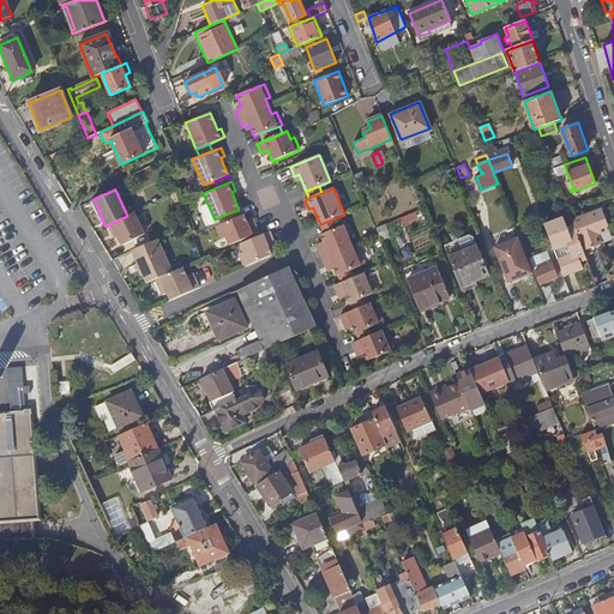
[(575,226),(579,240),(582,240),(585,250),(602,244),(599,234),(609,229),(602,208),(572,220),(575,226)]
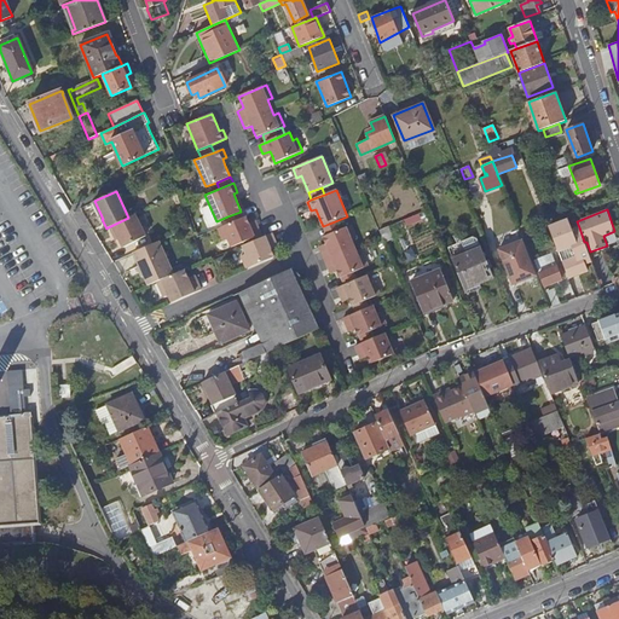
[(241,212),(227,217),(230,223),(243,217),(241,212)]
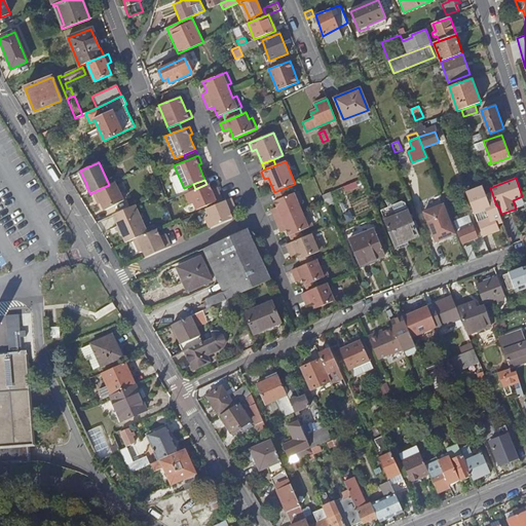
[(109,185),(91,193),(97,201),(99,200),(101,204),(104,211),(123,200),(114,183),(109,185)]
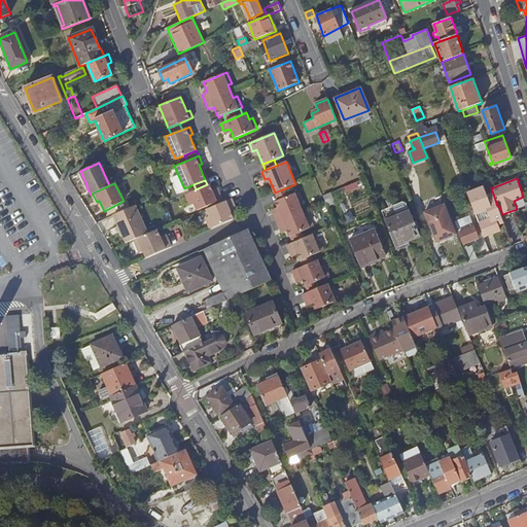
[(196,189),(185,194),(190,205),(194,203),(197,210),(211,204),(222,199),(219,191),(213,194),(212,189),(209,183),(207,184),(196,189)]
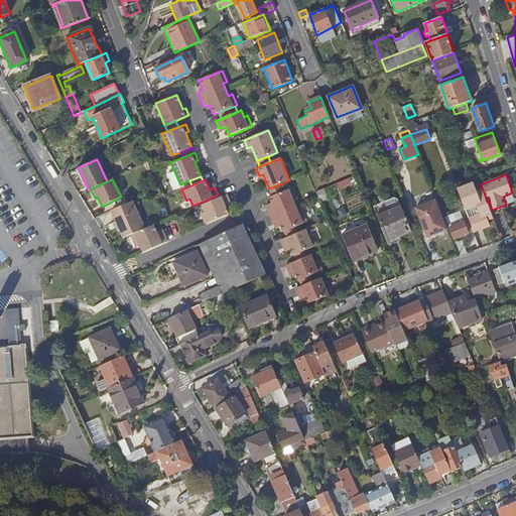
[(279,184),(269,188),(272,197),(282,191),(279,184)]
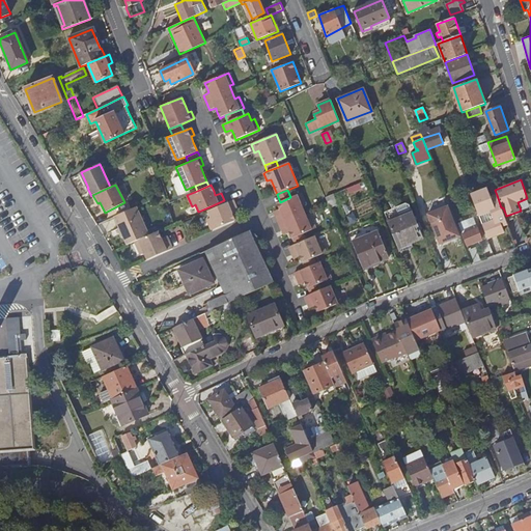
[(482,225),(487,239),(503,231),(501,227),(500,222),(506,220),(501,207),(497,195),(491,198),(487,190),(471,196),(478,216),(490,212),(493,221),(482,225)]
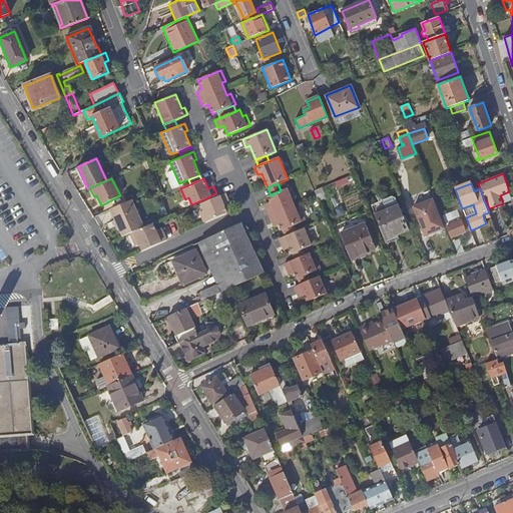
[(272,206),(267,208),(273,222),(278,220),(280,224),(283,230),(294,225),(305,220),(301,210),(297,211),(292,199),(296,197),(291,186),(281,190),(271,195),(268,196),(271,202),(272,206)]
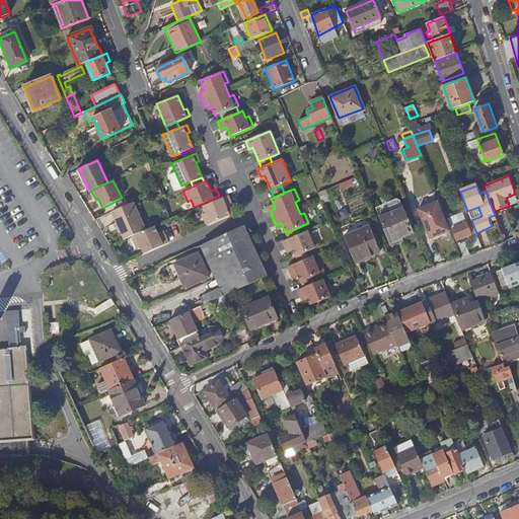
[(206,213),(202,214),(206,225),(229,215),(227,211),(225,205),(231,203),(227,195),(220,199),(209,203),(203,206),(206,213)]
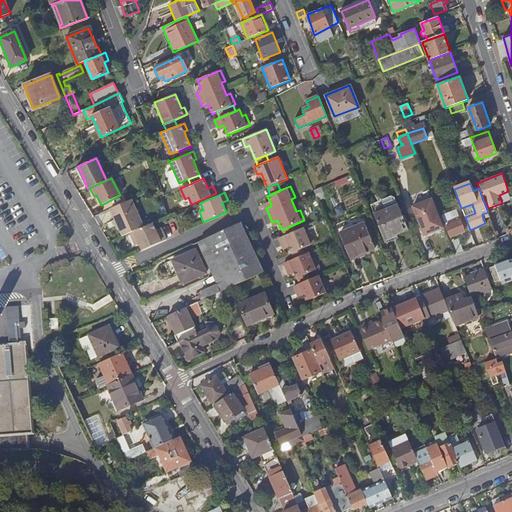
[(382,201),(385,209),(397,204),(394,198),(391,197),(382,201)]
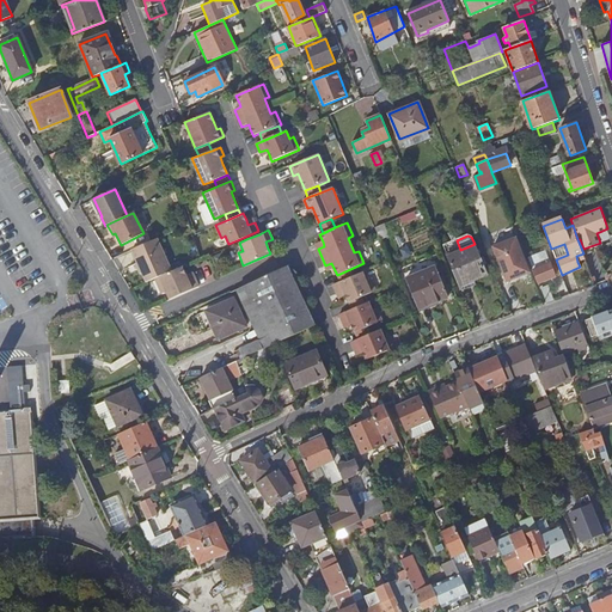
[(516,237),(502,244),(494,248),(500,262),(502,261),(505,267),(502,267),(508,282),(515,279),(531,273),(516,237)]
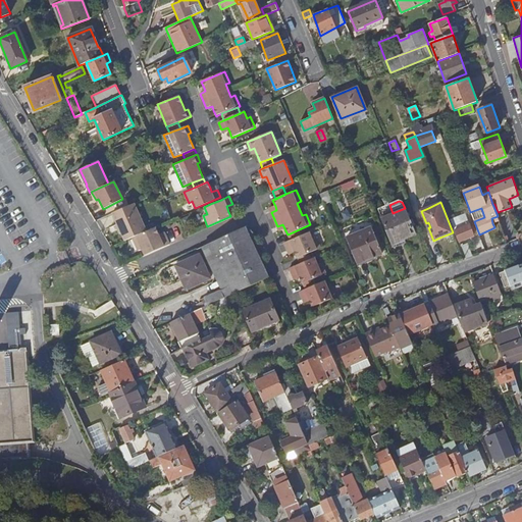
[(132,239),(146,231),(135,204),(111,214),(116,225),(115,225),(118,235),(120,233),(123,242),(132,239)]
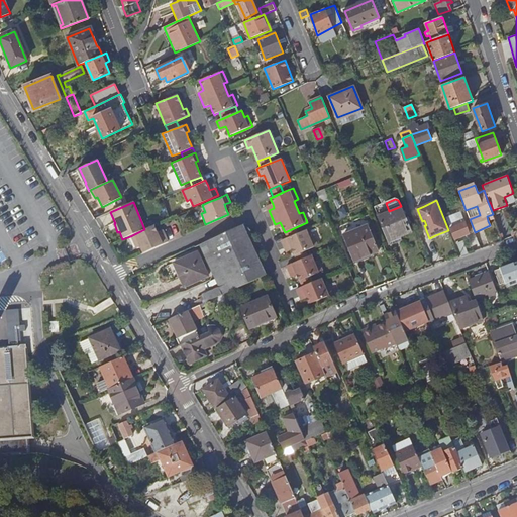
[(375,207),(378,215),(389,211),(386,203),(375,207)]
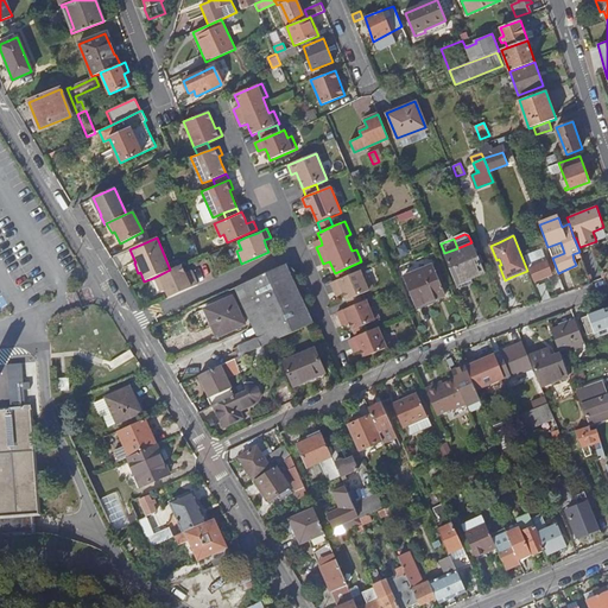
[(457,248),(444,253),(457,284),(470,278),(483,273),(472,242),(457,248)]
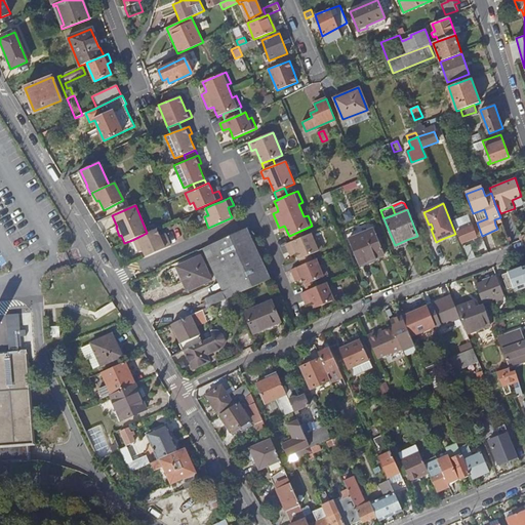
[(454,224),(455,228),(462,242),(477,237),(469,217),(454,224)]
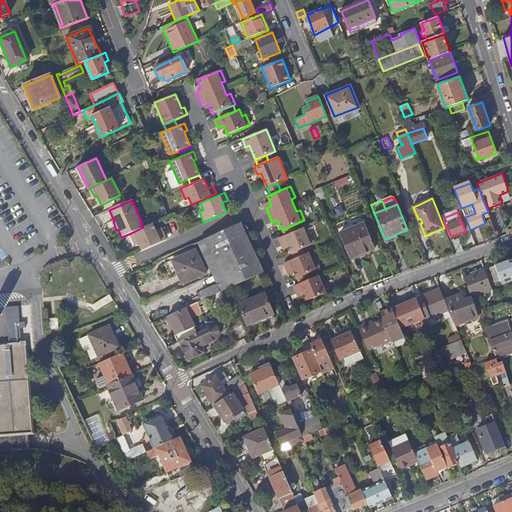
[(143,227),(129,234),(135,246),(138,244),(141,251),(166,240),(162,233),(162,232),(157,235),(155,231),(151,223),(143,227)]
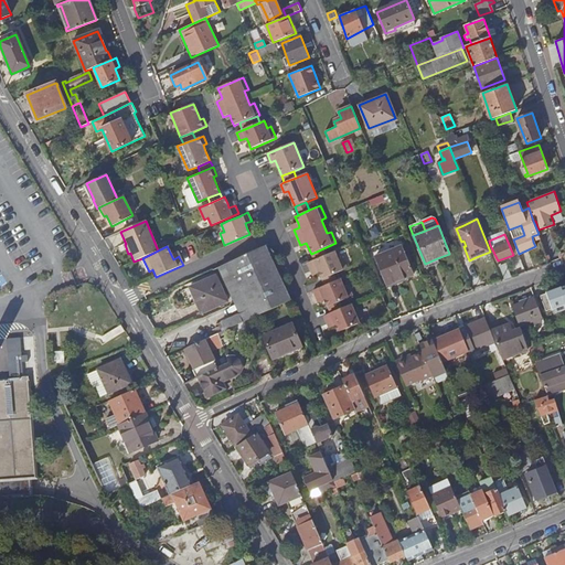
[(253,318),(290,300),(265,246),(227,263),(253,318)]
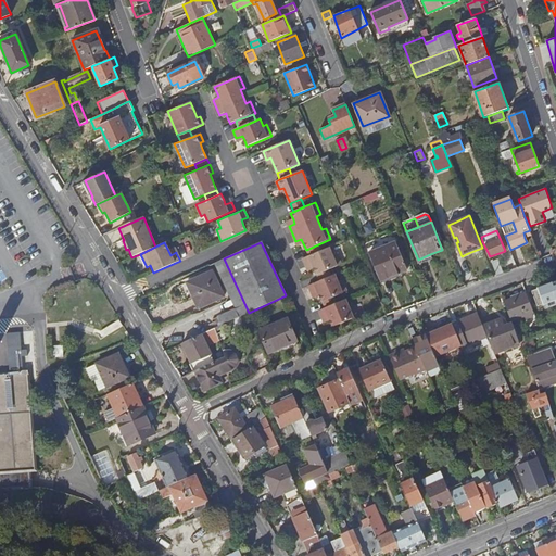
[(407,270),(395,243),(368,254),(380,282),(407,270)]
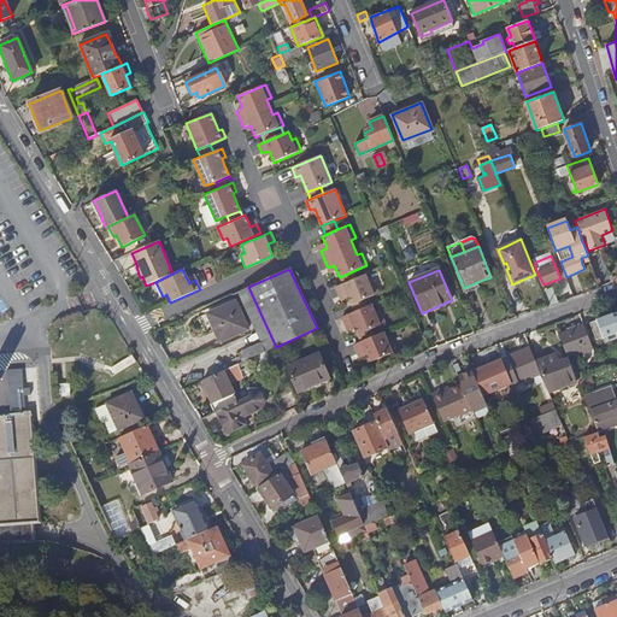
[(353,271),(340,277),(342,285),(356,278),(353,271)]
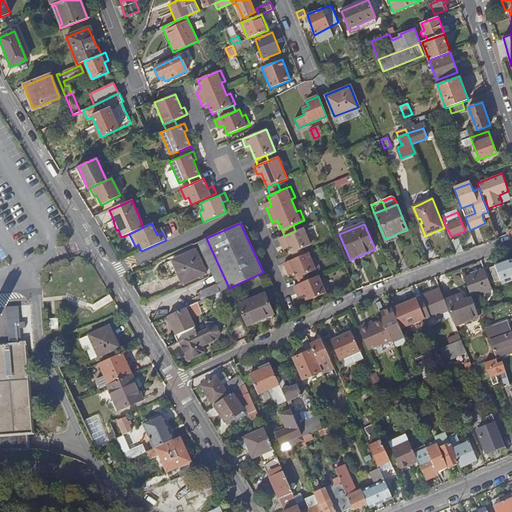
[(306,235),(303,228),(295,231),(284,236),(279,238),(282,246),(287,244),(289,247),(292,253),(302,249),(314,243),(310,233),(306,235)]
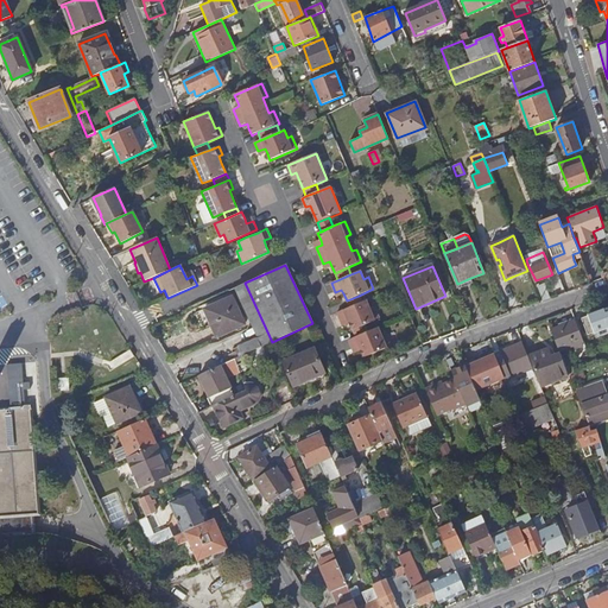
[(470,278),(457,284),(458,289),(473,283),(470,278)]
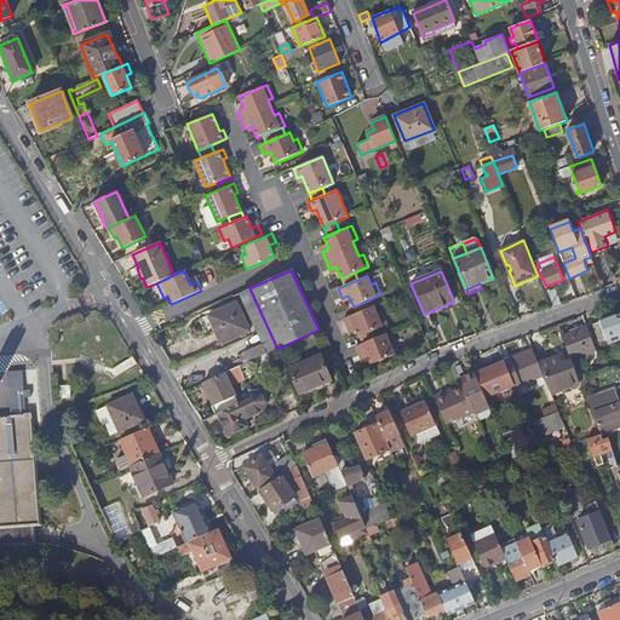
[(267,354),(274,351),(277,349),(250,288),(240,293),(253,325),(263,345),(267,354)]
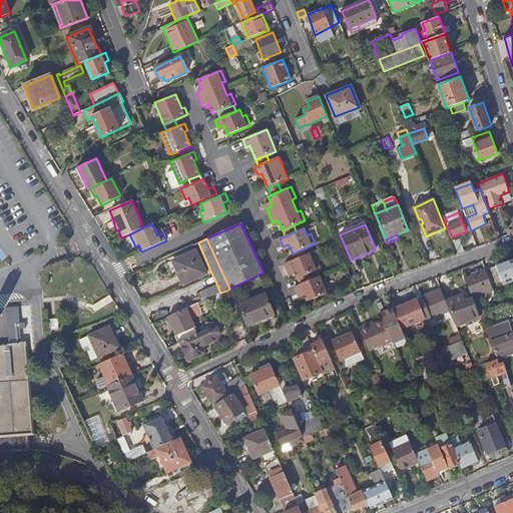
[(453,240),(458,253),(464,250),(459,238),(453,240)]
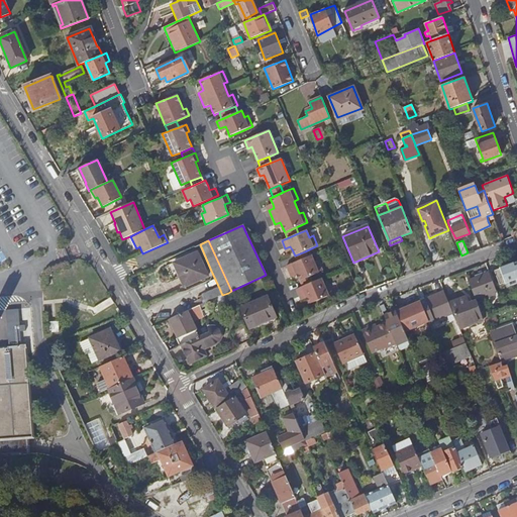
[(305,251),(295,255),(297,262),(307,257),(308,256),(305,251)]
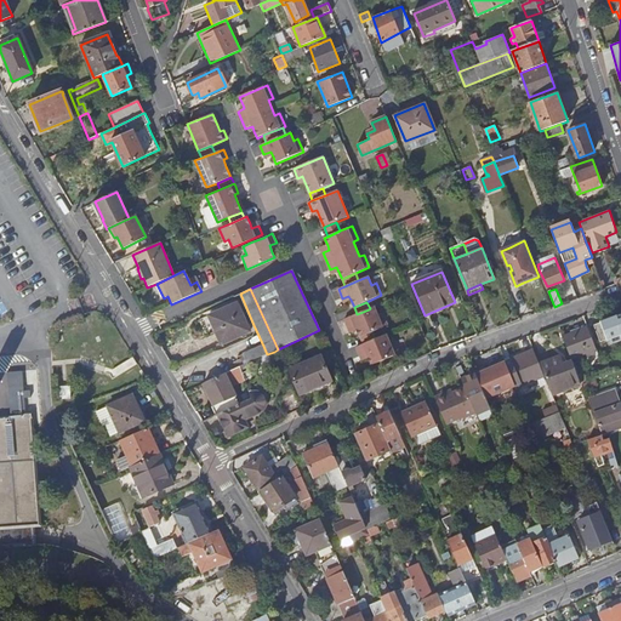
[(250,332),(237,303),(211,314),(218,330),(215,331),(221,345),(250,332)]
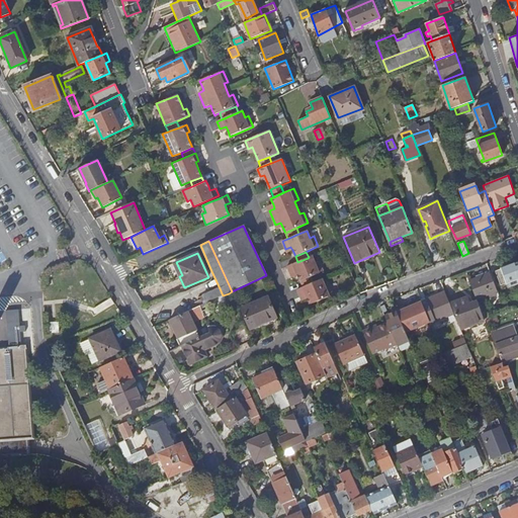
[(311,277),(324,271),(319,261),(316,262),(313,256),(309,257),(308,258),(297,262),(287,266),(290,273),(296,271),(298,275),(300,281),(311,277)]
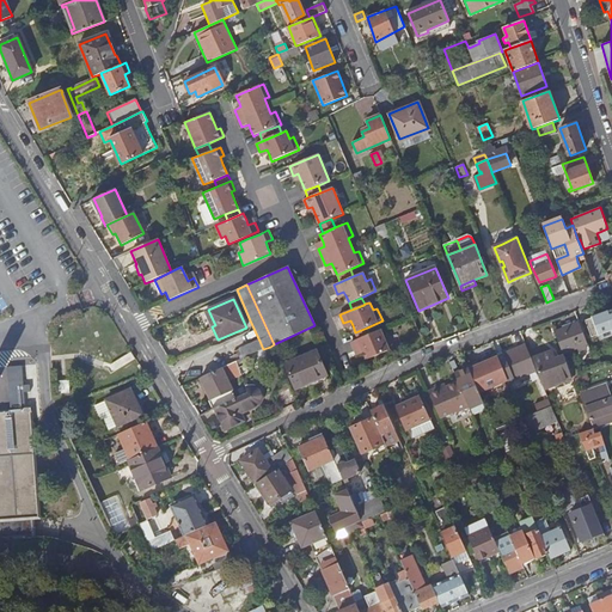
[(611,308),(601,313),(595,316),(583,320),(592,338),(599,335),(603,341),(611,336),(611,308)]
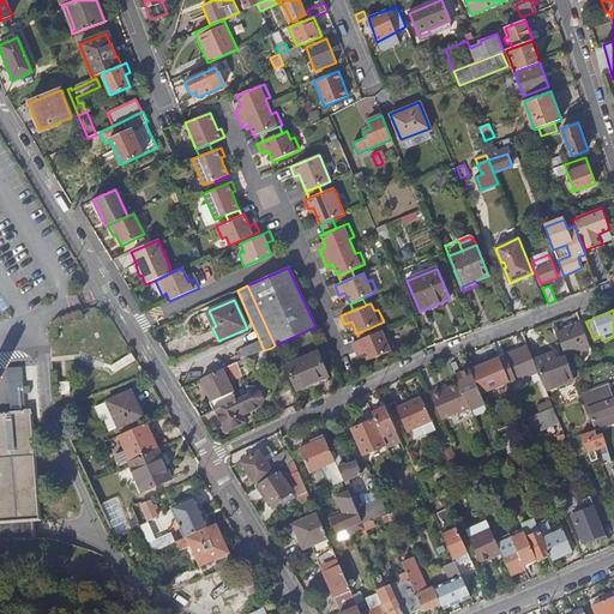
[(578,317),(554,326),(563,348),(587,338),(578,317)]
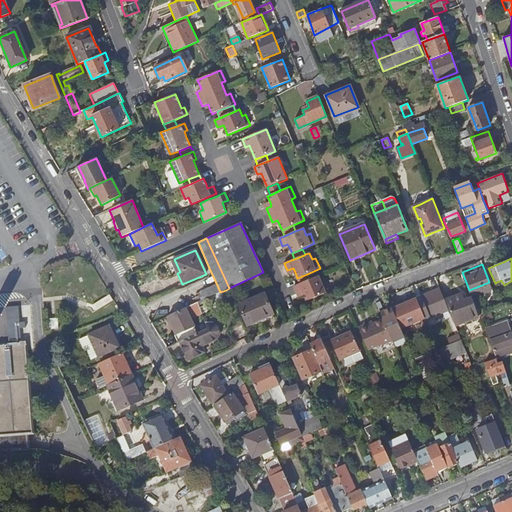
[(307,274),(297,278),(300,284),(303,282),(310,279),(307,274)]
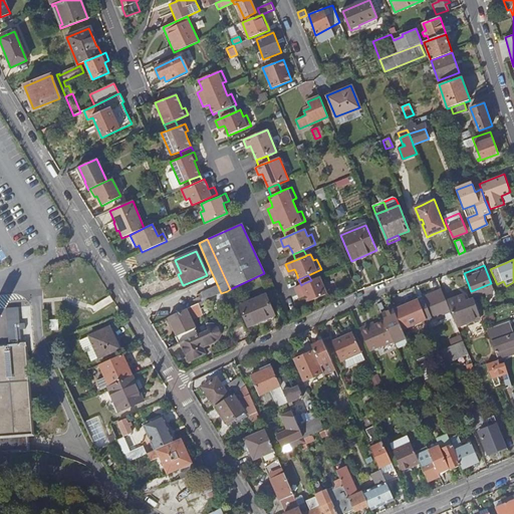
[(301,285),(295,287),(298,295),(304,292),(306,296),(308,302),(331,292),(326,281),(322,283),(320,277),(311,280),(304,283),(301,285)]
